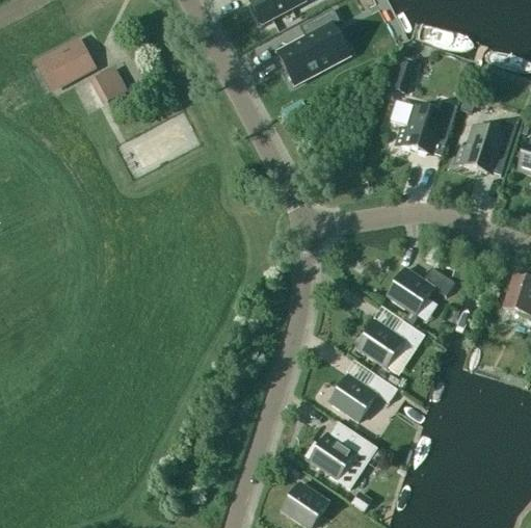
[(256,0),(251,2),(264,26),(307,3),(304,0),(256,0)]
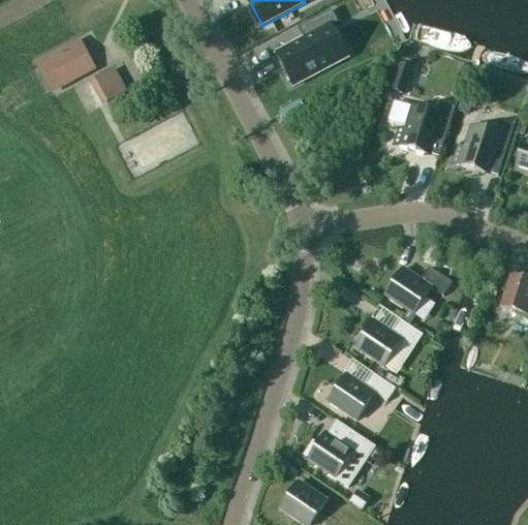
[(338,20),(332,7),(298,25),(304,36),(276,51),(293,84),(348,55),(332,24),(338,20)]
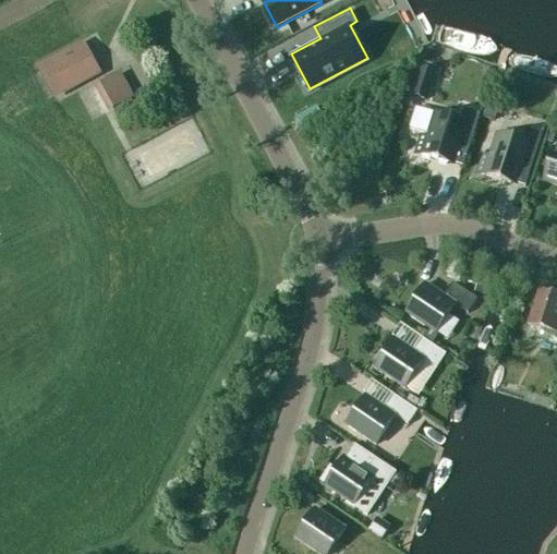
[(55,96),(96,74),(92,64),(98,62),(85,38),(37,64),(55,96)]
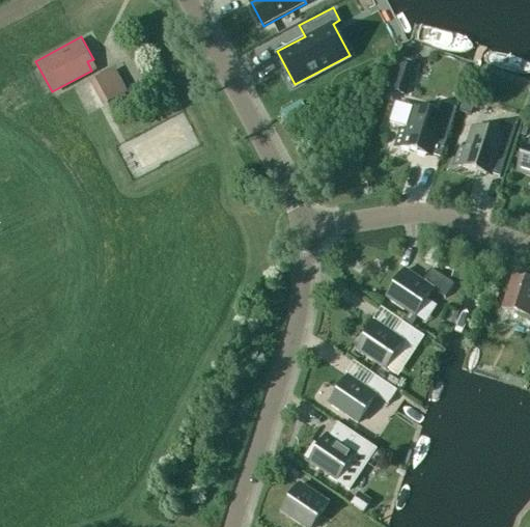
[(416,65),(399,61),(391,88),(407,93),(416,65)]
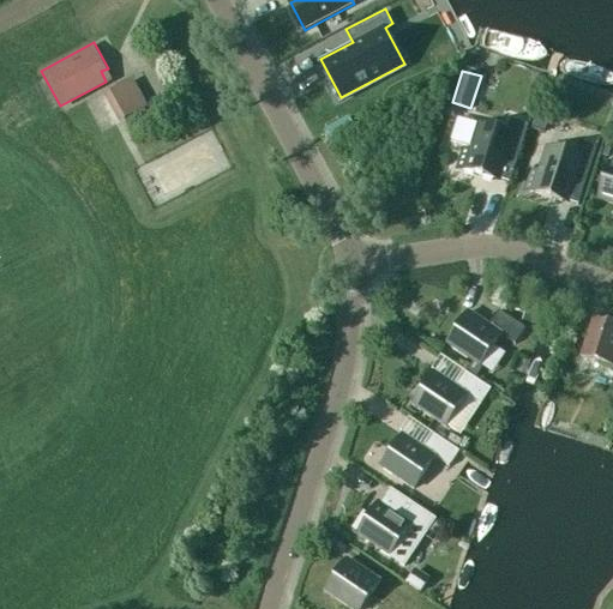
[(146,104),(132,78),(106,92),(120,119),(146,104)]
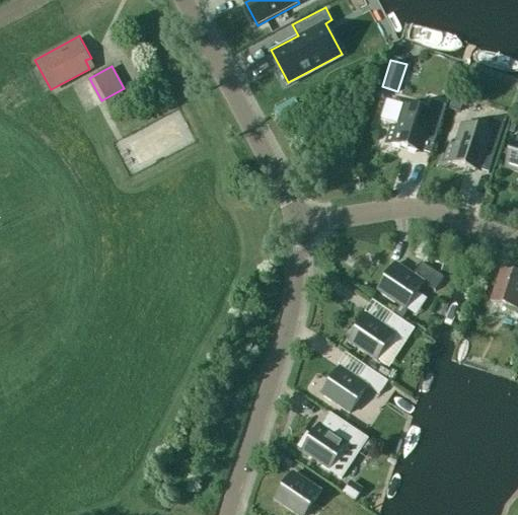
[(87,77),(76,81),(86,106),(96,101),(87,77)]
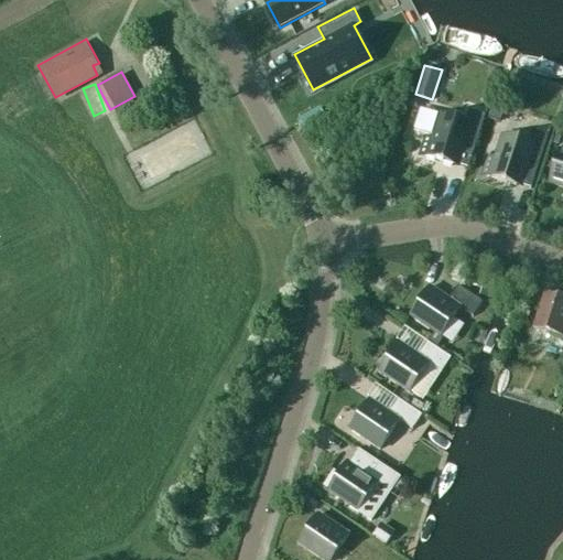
[(501,109),(491,106),(488,117),(498,120),(501,109)]
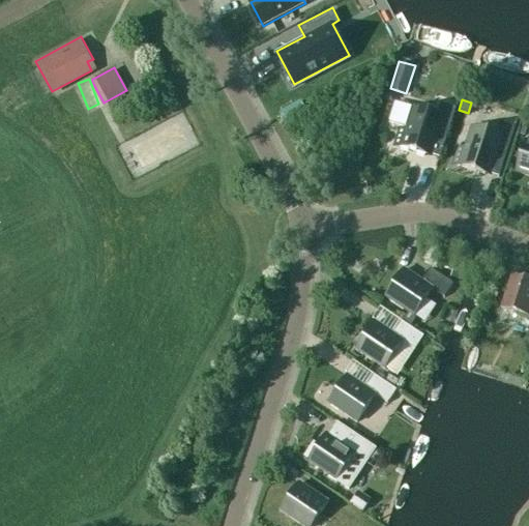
[(427,150),(440,154),(457,106),(441,100),(438,112),(414,105),(407,126),(400,123),(393,142),(425,152),(427,150)]
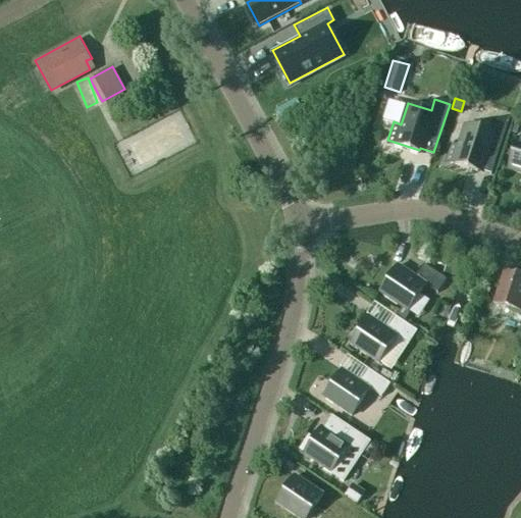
[(452,140),(446,158),(477,168),(478,167),(491,171),(508,122),(492,117),(489,130),(466,121),(459,143),(452,140)]
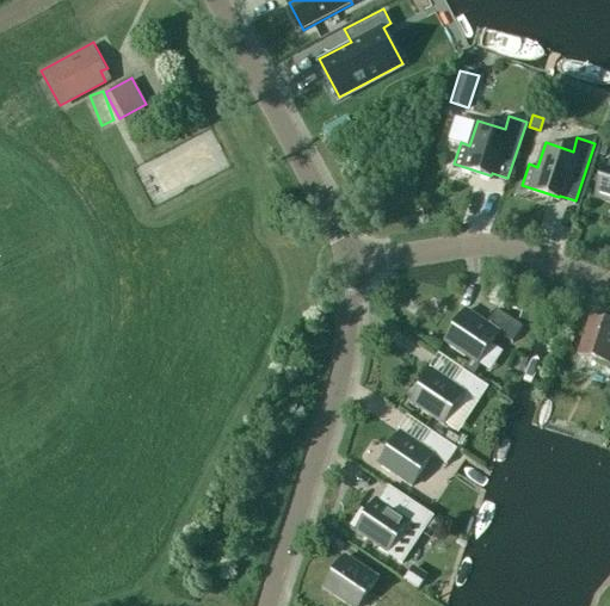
[(609,160),(607,159),(597,187),(609,191),(609,160)]
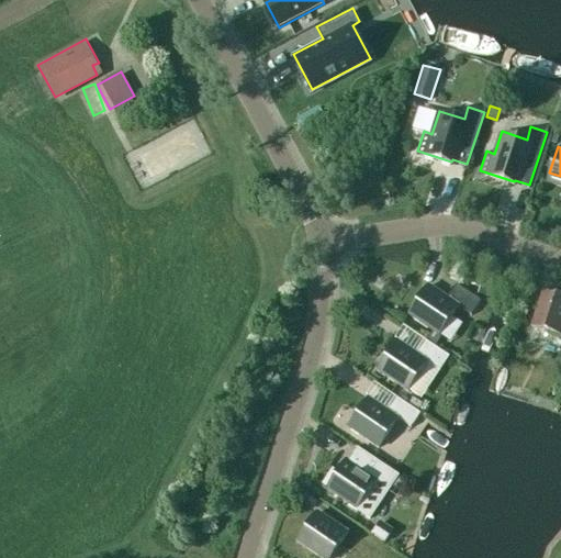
[(481,298),(457,282),(448,296),(429,282),(410,312),(433,328),(441,334),(460,304),(471,312),(481,298)]
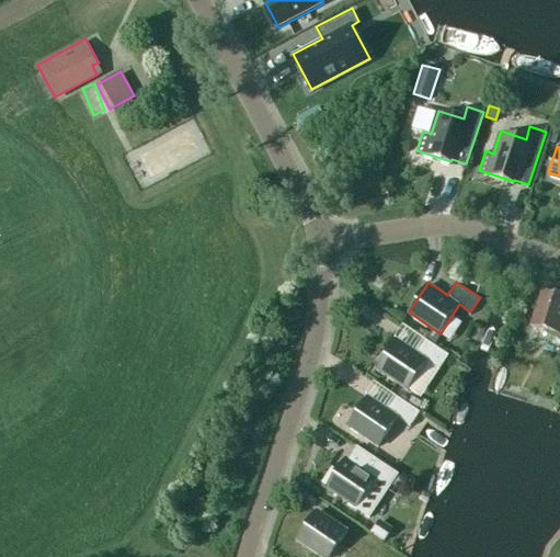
[(559,348),(559,294),(544,288),(544,286),(543,285),(530,322),(559,331),(559,348)]
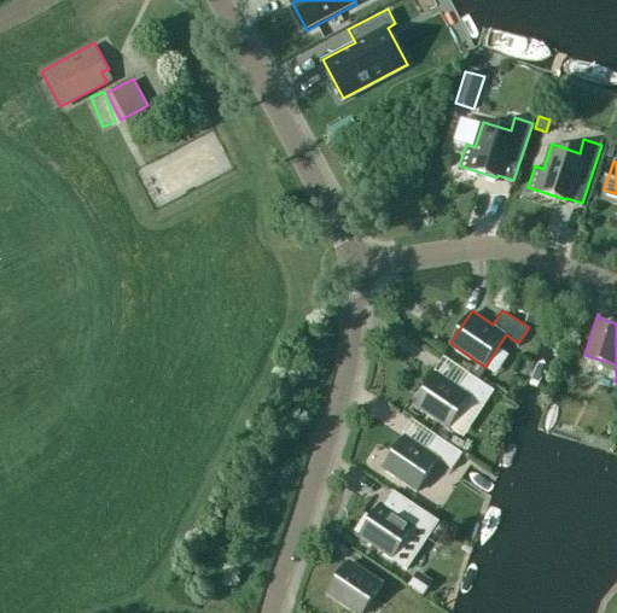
[(476,361),(470,372),(479,378),(487,367),(485,367),(476,361)]
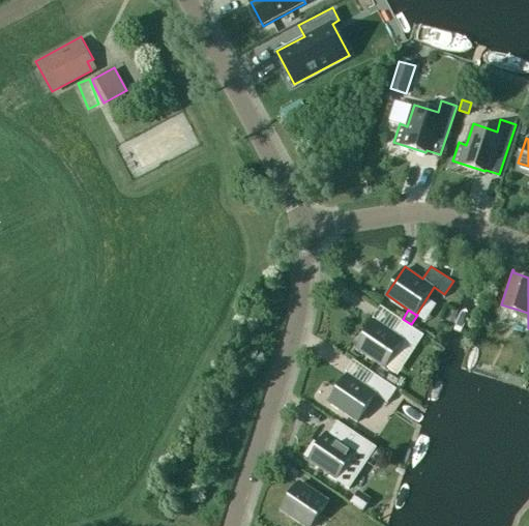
[(403,319),(402,318),(393,330),(375,319),(357,346),(355,344),(354,345),(384,366),(403,339),(415,347),(424,333),(411,324),(403,319)]
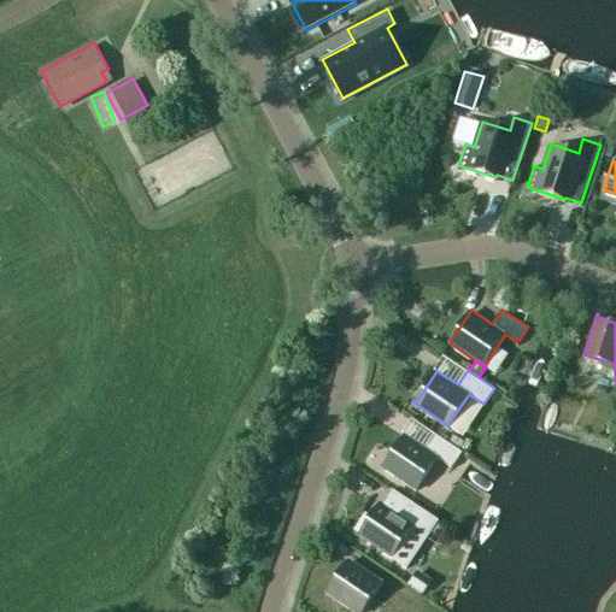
[(447,441),(435,433),(426,447),(405,433),(383,465),(381,463),(381,464),(416,488),(438,457),(452,466),(462,449),(458,448),(447,441)]
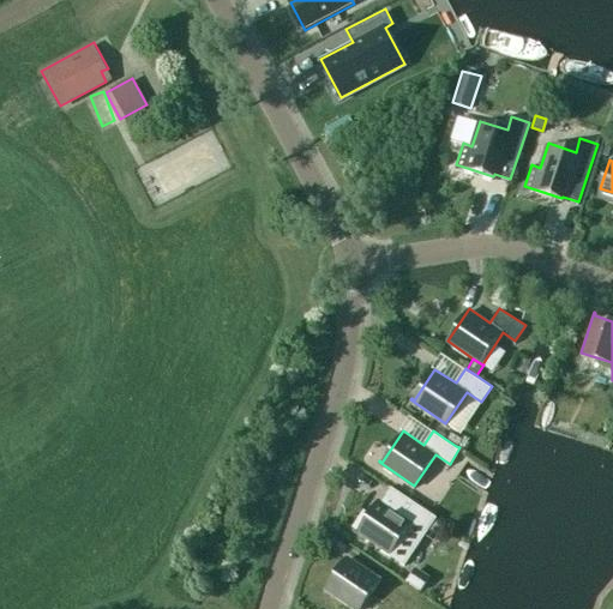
[(451,430),(445,439),(456,446),(462,438),(451,430)]
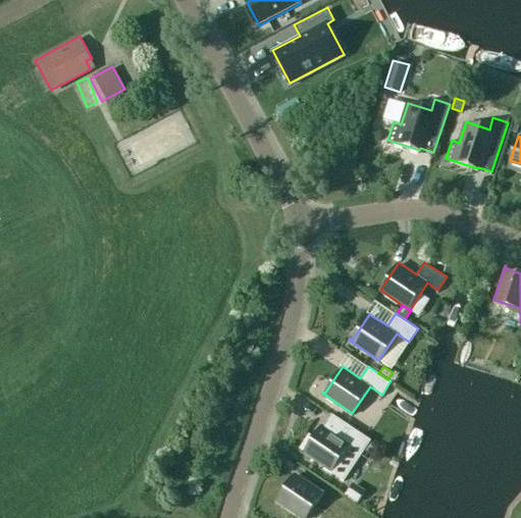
[(323,425),(322,424),(304,451),(302,449),(302,451),(330,470),(344,479),(358,457),(370,438),(348,423),(332,412),(323,425)]
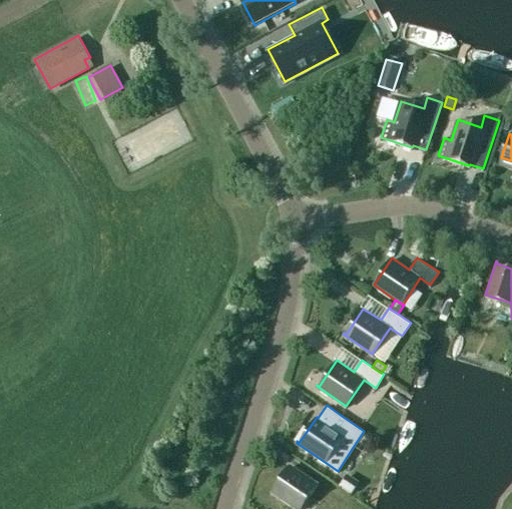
[(291,464),(273,491),(271,489),(271,490),(298,508),(300,508),(318,483),(291,464)]
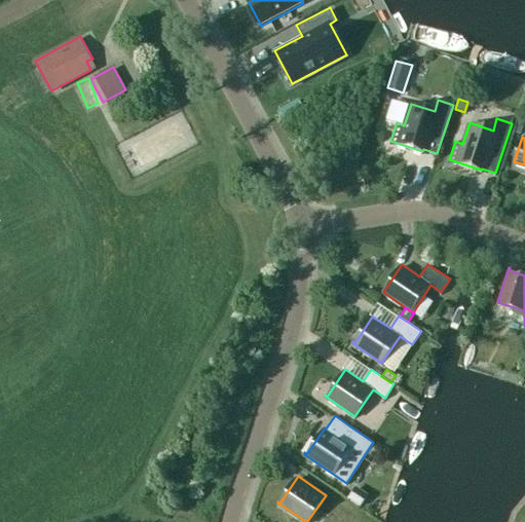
[(355,484),(347,496),(360,505),(368,492),(355,484)]
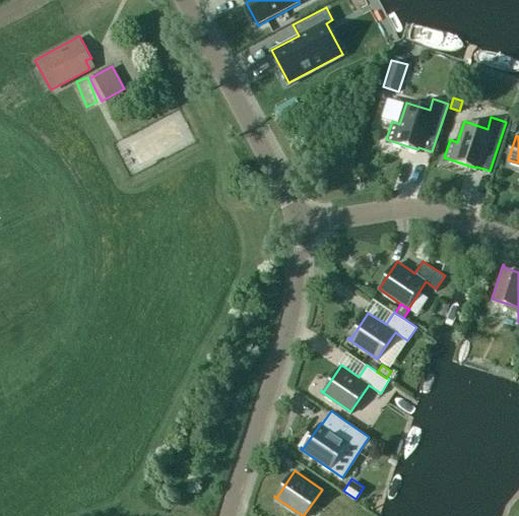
All buildings are outlined.
